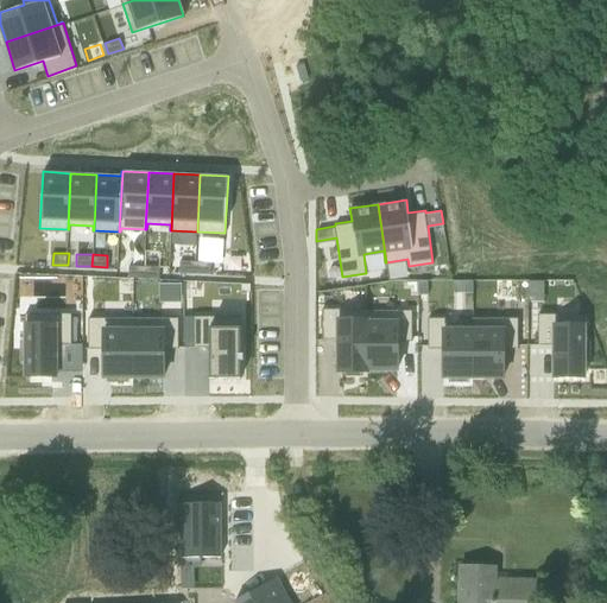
[(181,259),(179,271),(195,271),(195,260),(181,259)]
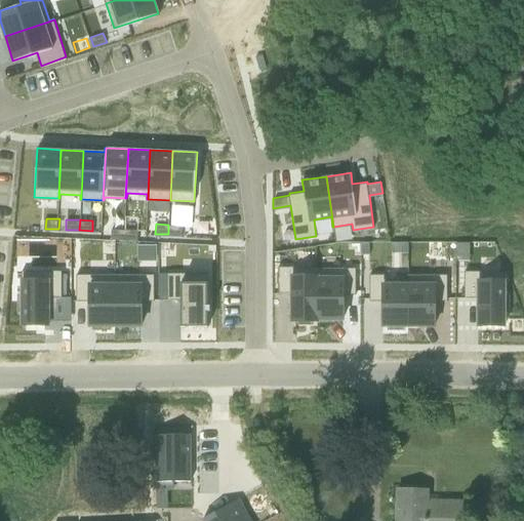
[(168,225),(168,234),(182,235),(183,225),(168,225)]
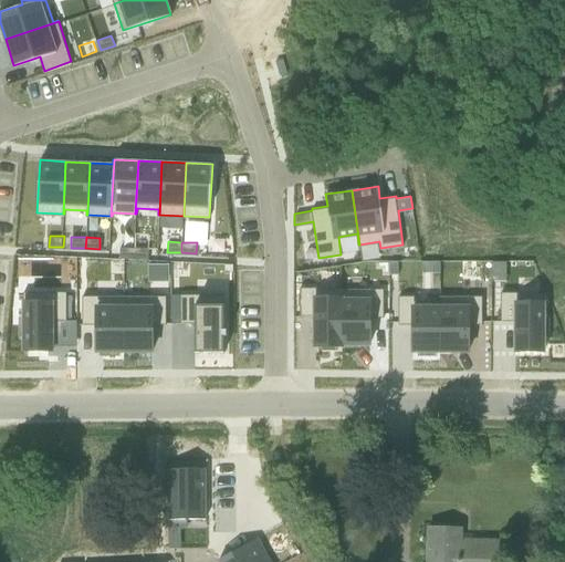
[(121,246),(121,257),(134,258),(134,247),(121,246)]
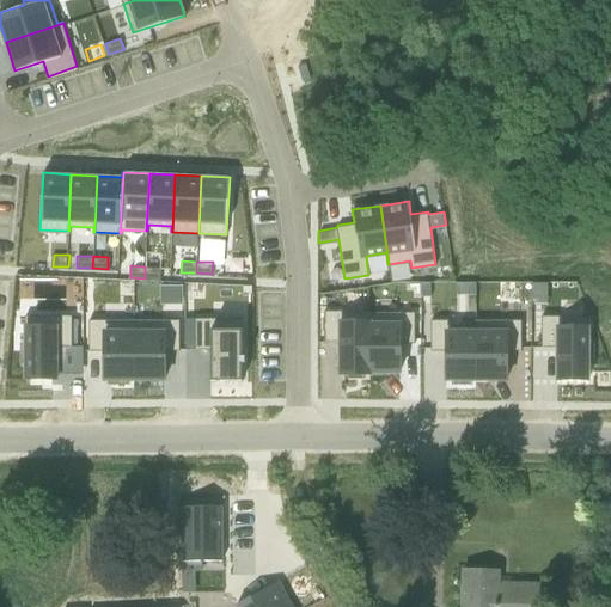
[(145,267),(145,279),(162,279),(162,267),(145,267)]
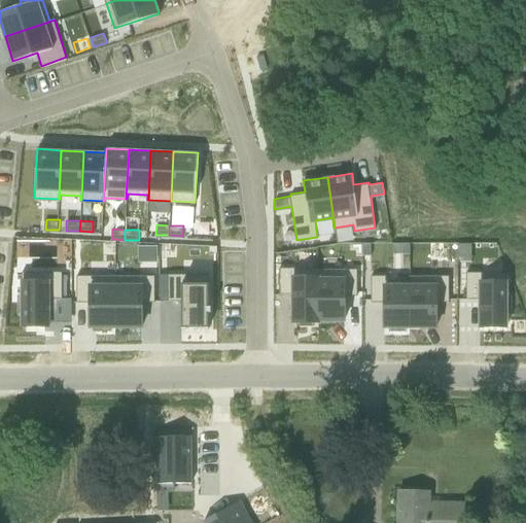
[(279,267),(279,292),(292,292),(292,320),(297,320),(297,323),(313,323),(313,320),(319,320),(319,319),(319,268),(319,267),(279,267)]
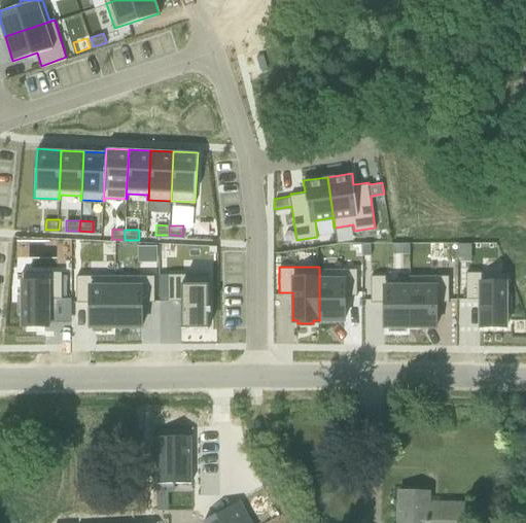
[(357,268),(319,268),(319,319),(344,319),(344,294),(357,294),(357,268)]
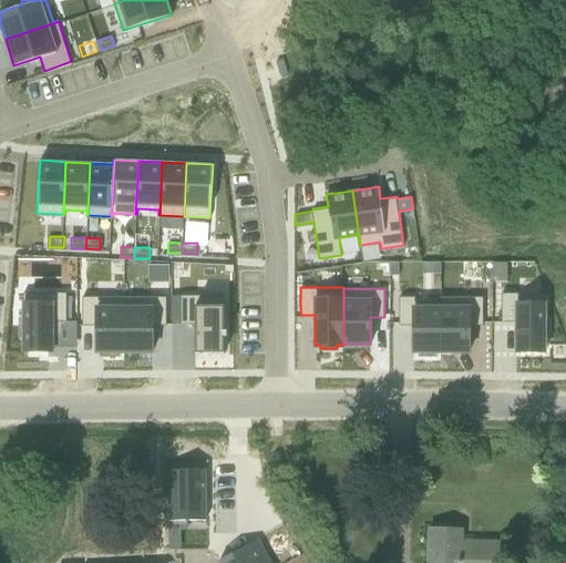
[(21,317),(21,334),(23,334),(23,339),(23,349),(52,349),(52,319),(67,319),(67,290),(23,290),(23,317),(21,317)]
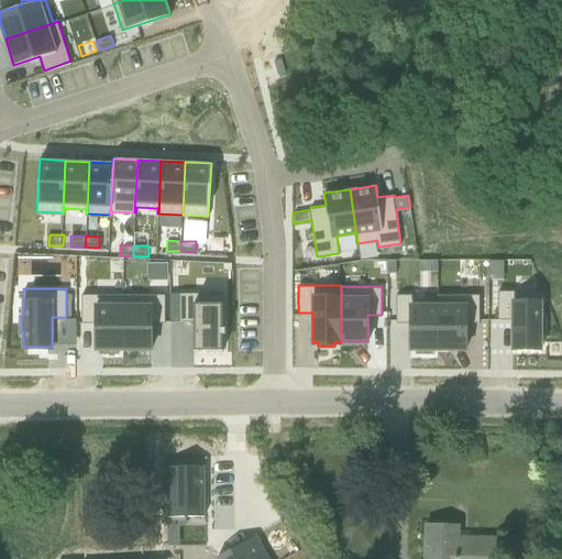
[(541,289),(498,289),(498,318),(513,318),(513,348),(541,348),(541,332),(543,332),(543,316),(541,316),(541,289)]
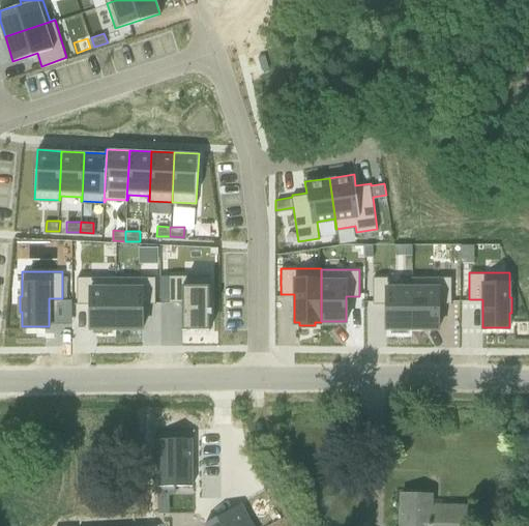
[(209,274),(169,274),(169,301),(182,301),(182,329),(209,329),(209,274)]
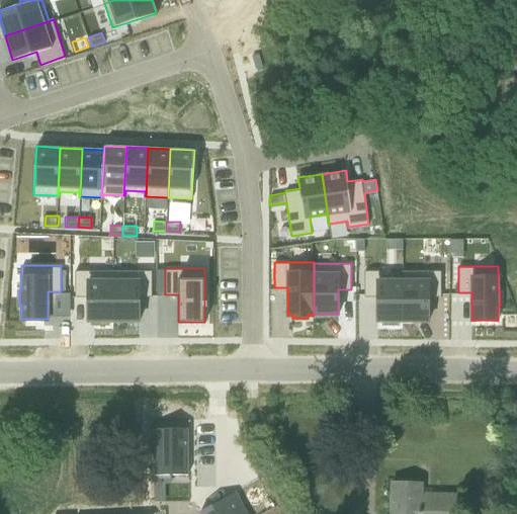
[(114,269),(75,269),(75,295),(88,295),(88,320),(114,320),(114,269)]
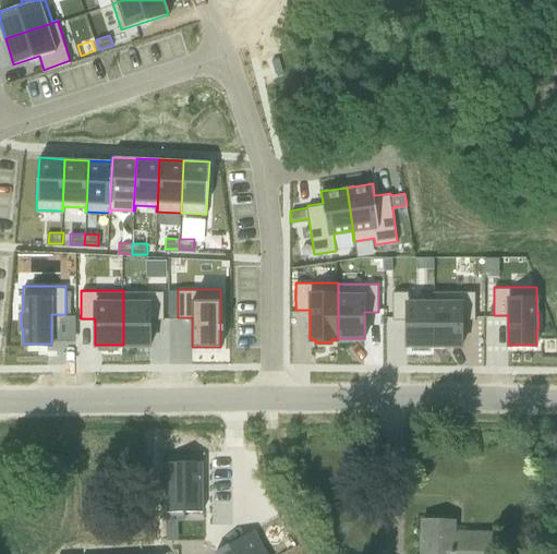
[(164,290),(123,290),(123,345),(149,345),(149,318),(164,318),(164,290)]
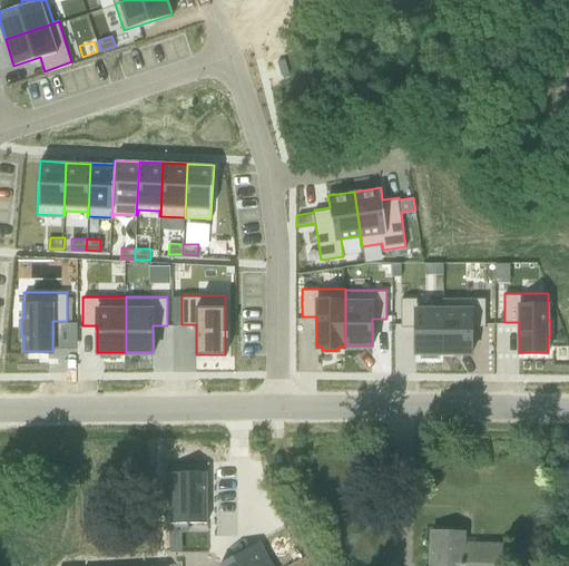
[(418,296),(401,296),(401,325),(415,325),(415,353),(422,353),(422,355),(439,355),(439,353),(445,353),(445,296),(442,296),(442,302),(418,302),(418,296)]
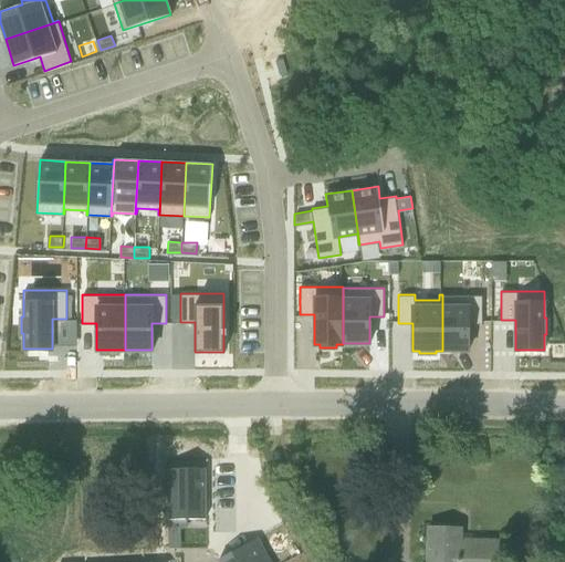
[(482,294),(442,294),(442,351),(468,351),(468,323),(482,323),(482,294)]
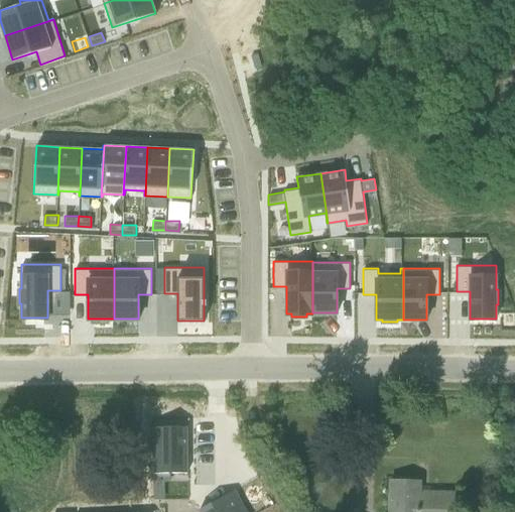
[(186,425),(154,425),(154,472),(187,472),(186,425)]
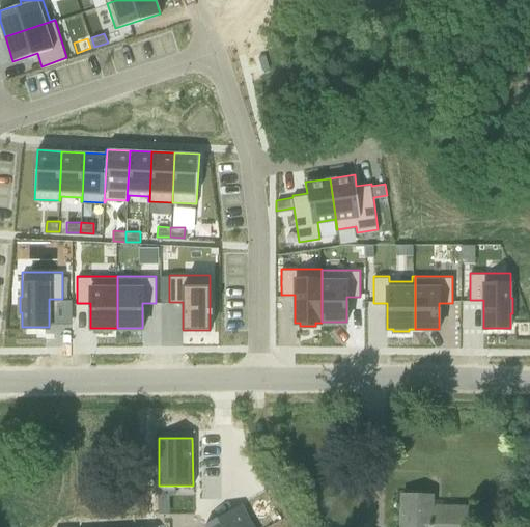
[(431,504),(431,494),(402,494),(401,526),(472,526),(473,505),(431,504)]
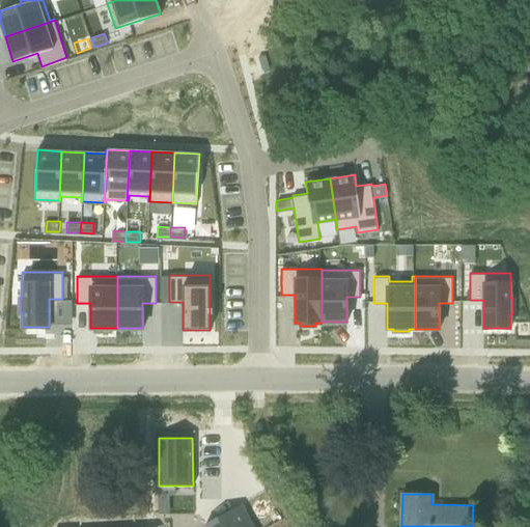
[(254,526),(242,503),(205,523),(207,526),(254,526)]
